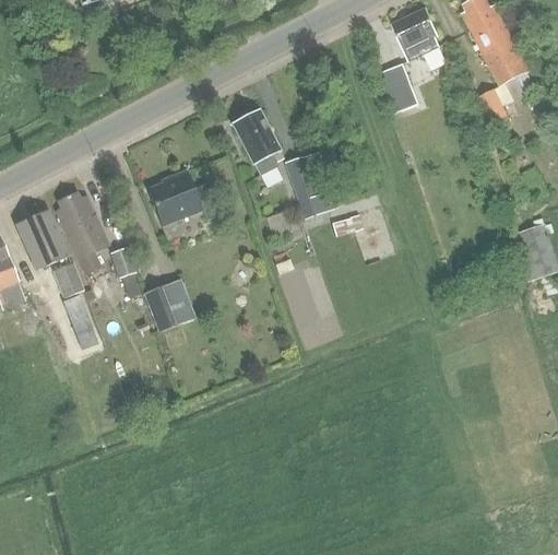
[(467,8),(461,11),(471,30),(469,33),(472,39),(476,39),(499,85),(527,70),(494,3),(488,6),(485,0),(469,0),(464,2),(467,8)]
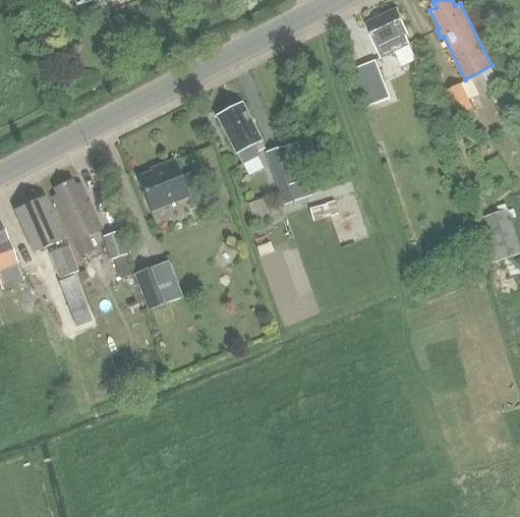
[(380,55),(408,41),(405,33),(408,32),(397,5),(364,21),(380,55)]
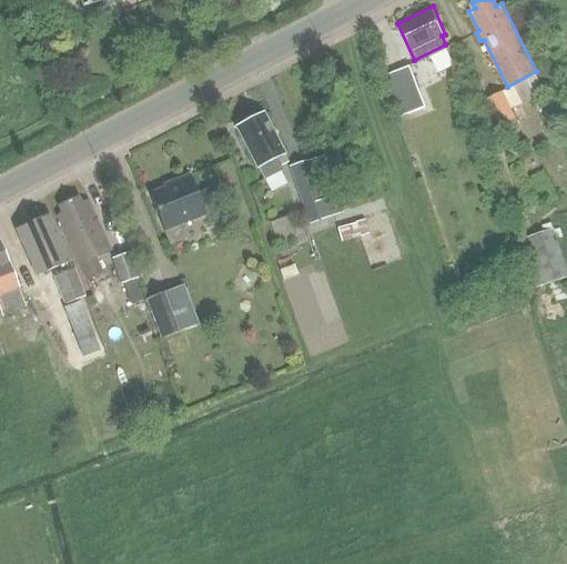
[(503,89),(486,97),(499,124),(516,116),(503,89)]
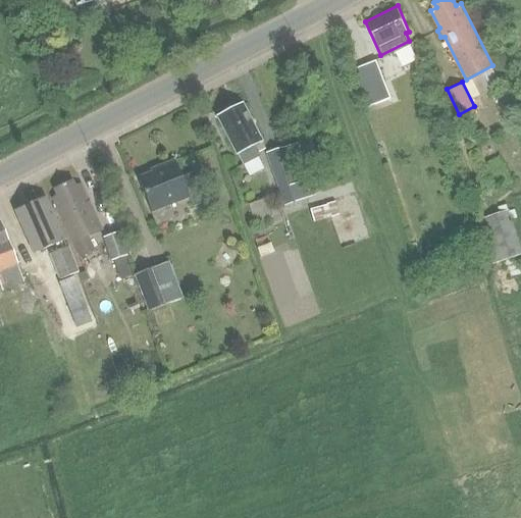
[(249,141),(259,136),(241,100),(216,112),(242,161),(255,152),(249,141)]
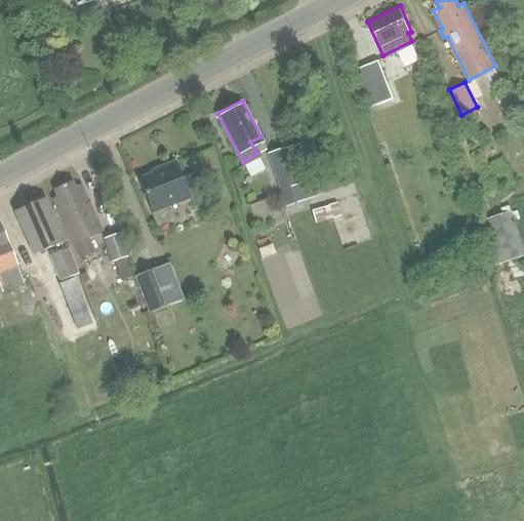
[(294,168),(310,162),(303,141),(286,147),(294,168)]
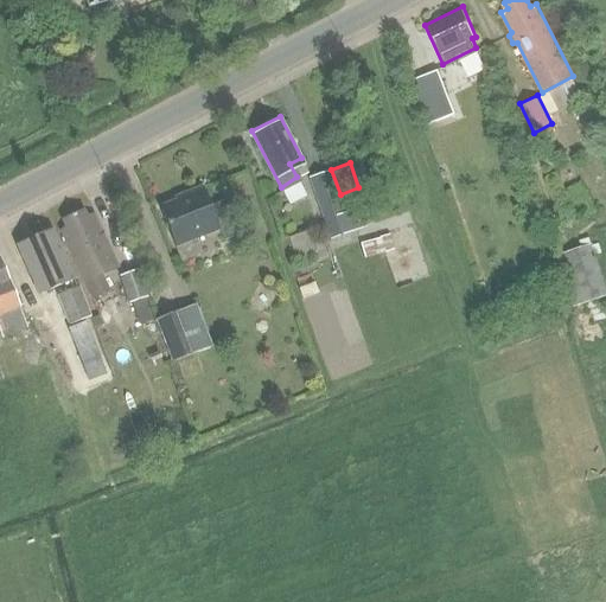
[(329,168),(307,175),(331,237),(365,224),(359,206),(344,211),(329,168)]
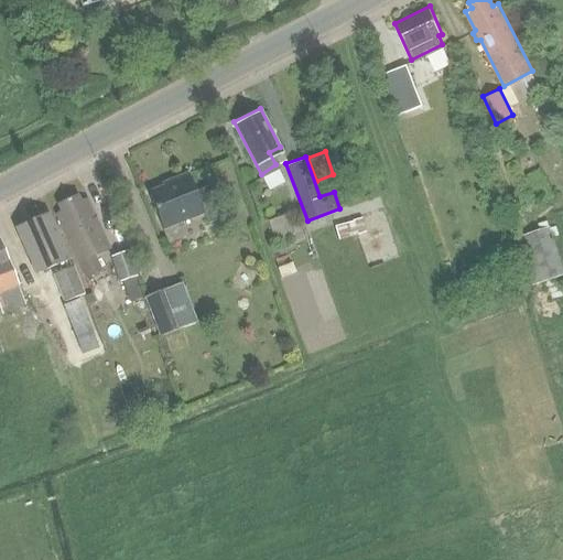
[(162,182),(163,184),(148,190),(163,227),(204,212),(208,222),(225,215),(212,182),(195,189),(188,171),(162,182)]
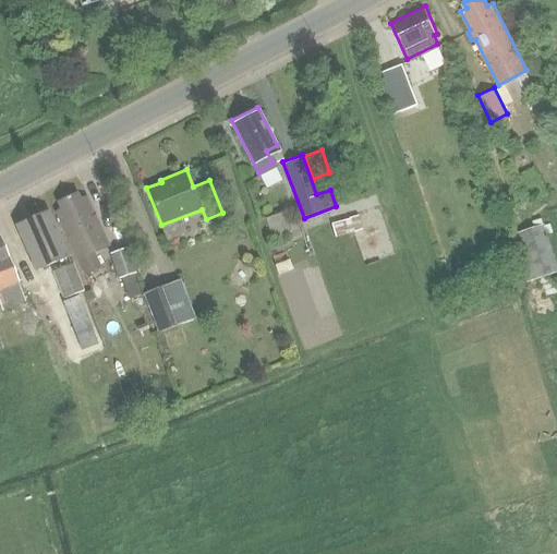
[(524,169),(519,171),(522,179),(528,176),(524,169)]
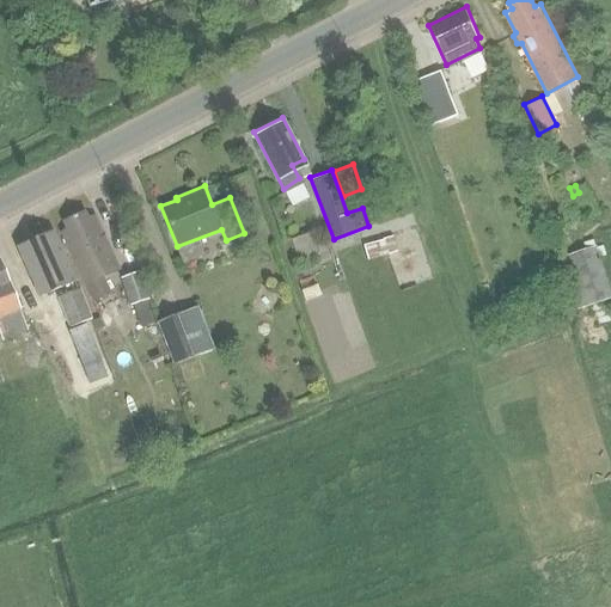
[(86,215),(83,208),(62,219),(66,226),(60,228),(93,301),(111,293),(103,274),(118,265),(93,212),(86,215)]
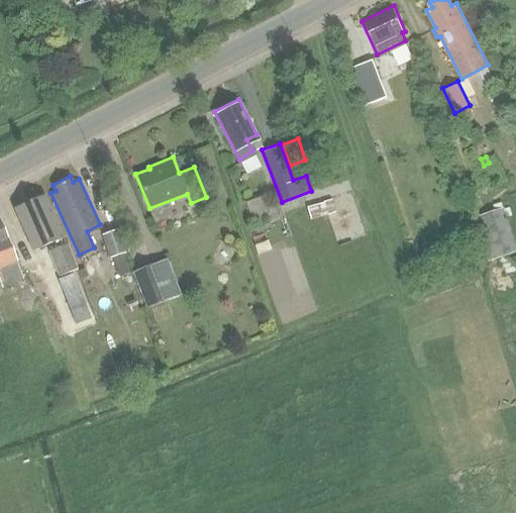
[(62,273),(76,268),(66,241),(65,242),(43,193),(13,206),(32,248),(52,240),(54,246),(52,247),(62,273)]
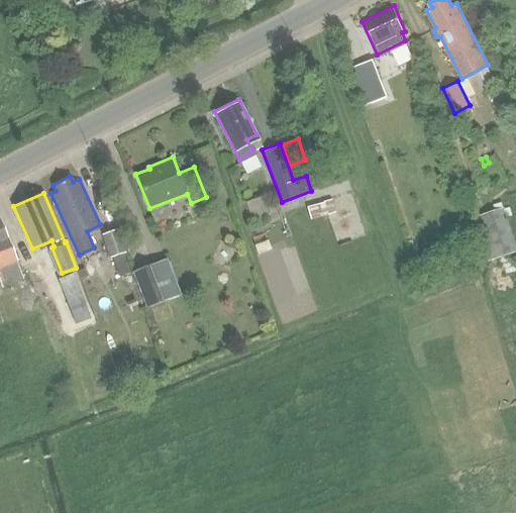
[(261,194),(244,200),(251,218),(268,212),(261,194)]
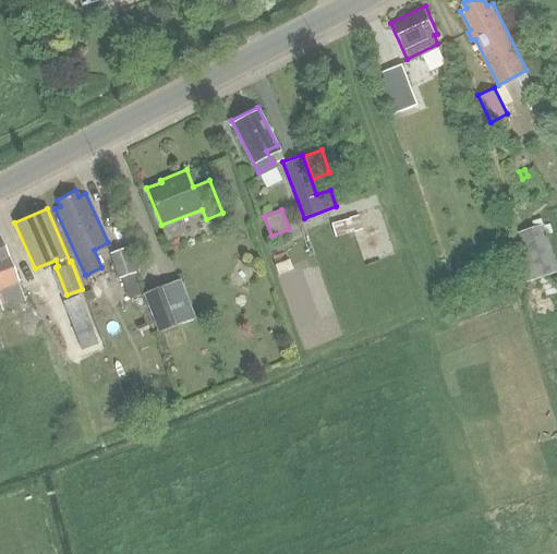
[(349,217),(330,223),(334,235),(335,235),(352,230),(361,228),(358,214),(348,216),(349,217)]
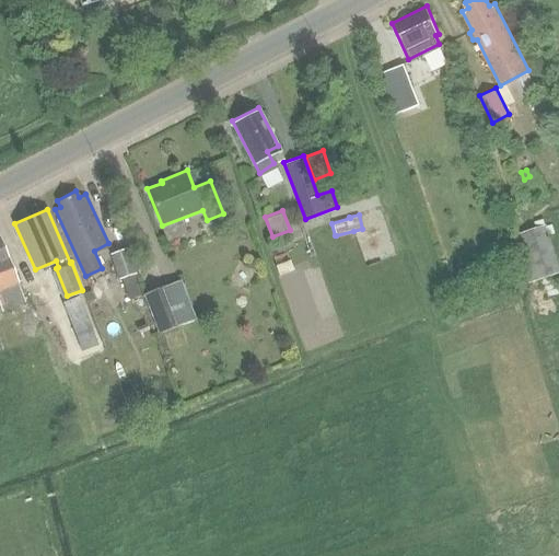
[(545,224),(514,233),(530,280),(558,270),(558,266),(547,230),(545,224)]
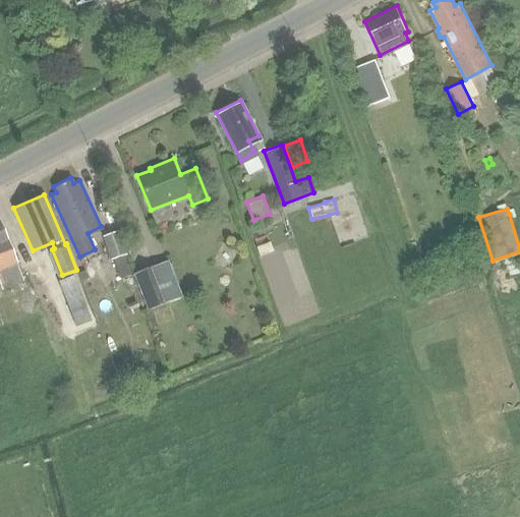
[(0,284),(1,287),(22,279),(15,261),(16,261),(0,220),(0,284)]
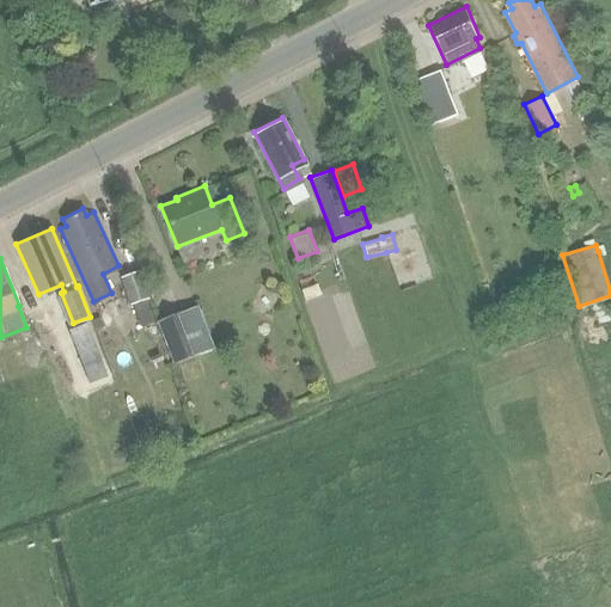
[(136,270),(118,276),(128,304),(146,298),(136,270)]
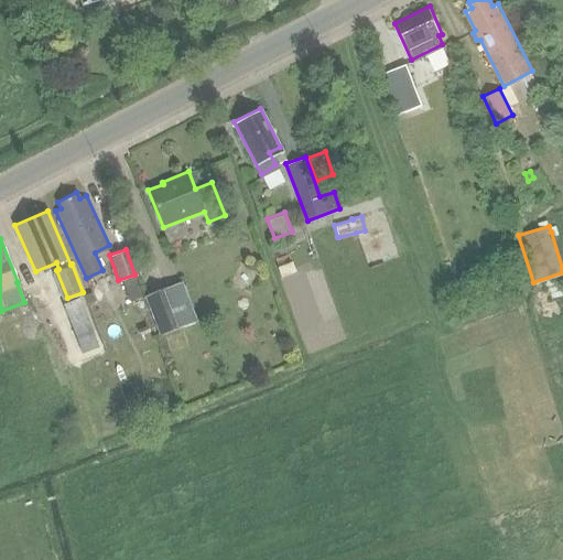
[(463,268),(456,284),(469,291),(477,275),(463,268)]
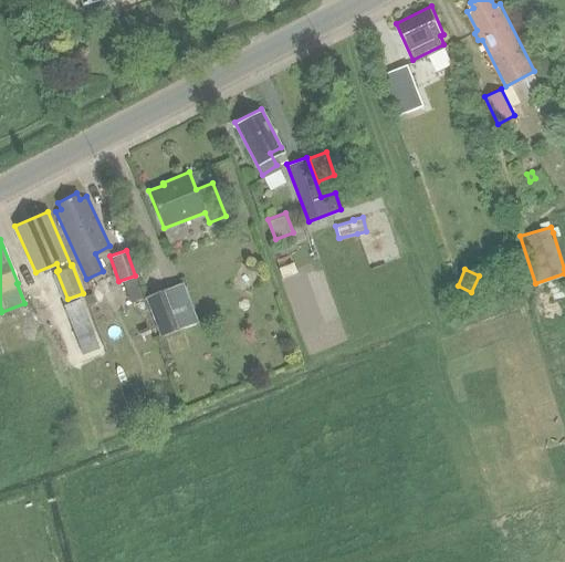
[(159,335),(181,328),(167,289),(163,290),(145,297),(159,335)]
